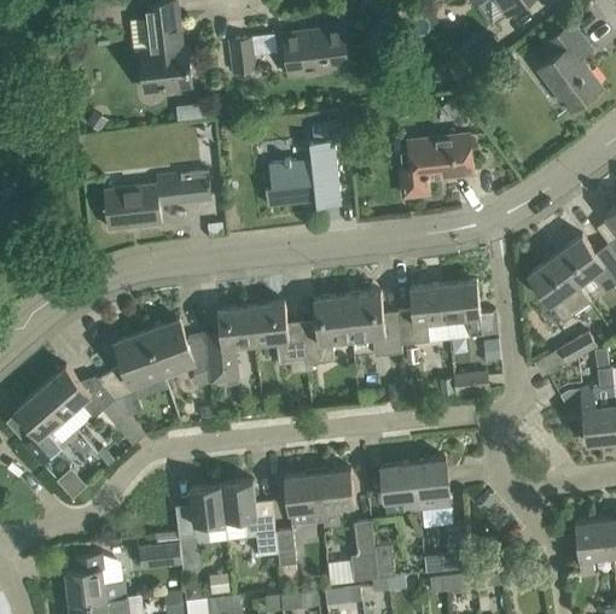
[(489,0),(504,18),(527,0),(489,0)]
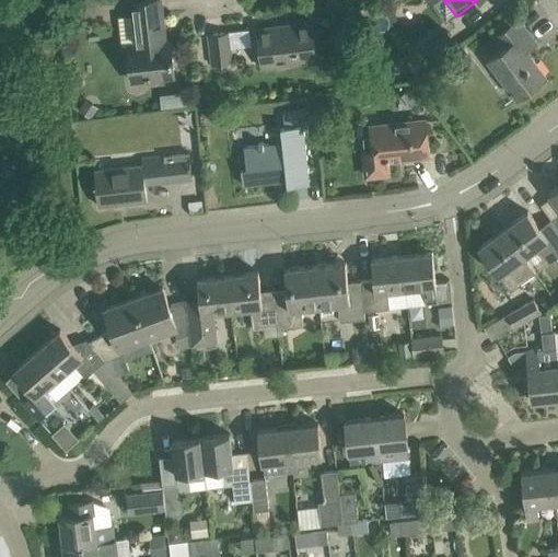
[(130,4),(136,47),(126,48),(130,83),(173,79),(169,44),(163,45),(158,1),(130,4)]
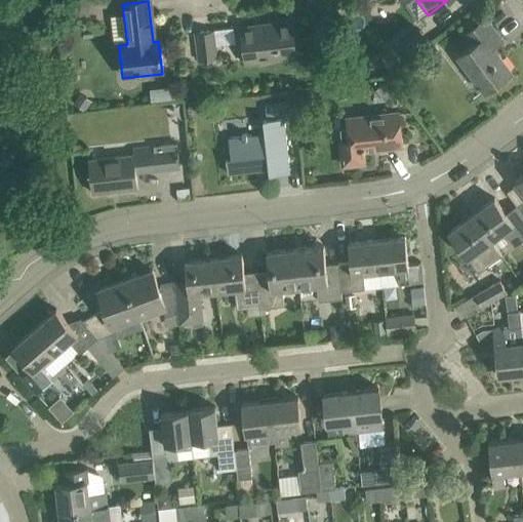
[(511,73),(492,49),(501,42),(485,21),(464,36),(471,46),(455,57),(482,93),(511,73)]
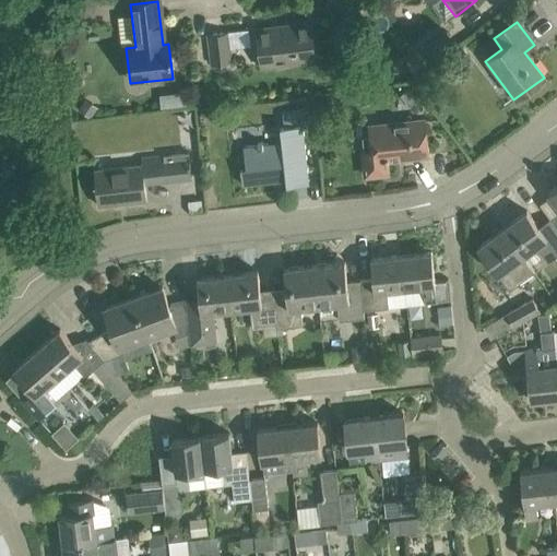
[(255,32),(257,54),(258,69),(315,62),(310,25),(255,32)]
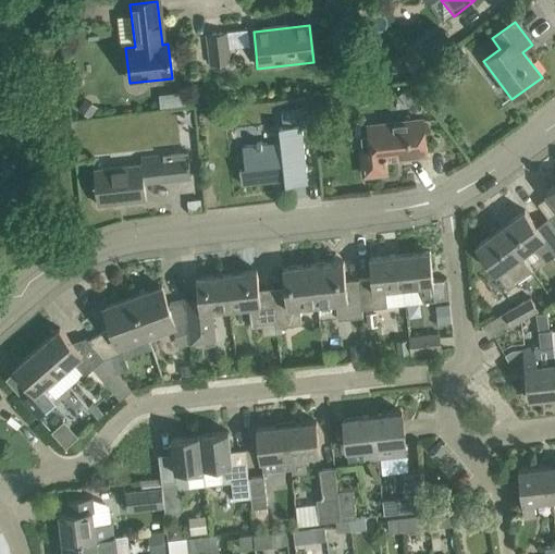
[(412,54),(421,66),(452,45),(443,33),(412,54)]
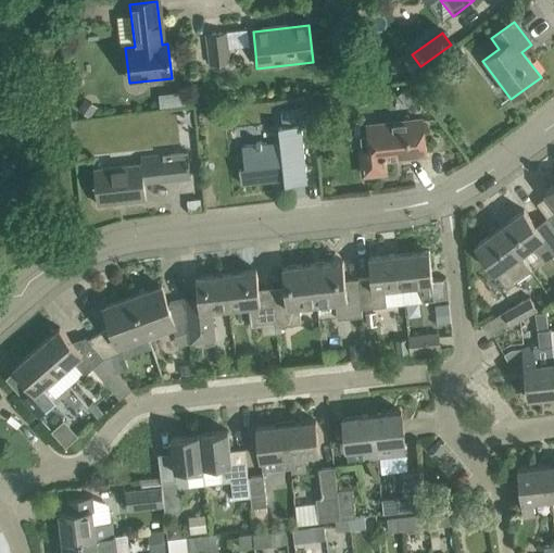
[(205,37),(209,66),(226,64),(223,35),(205,37)]
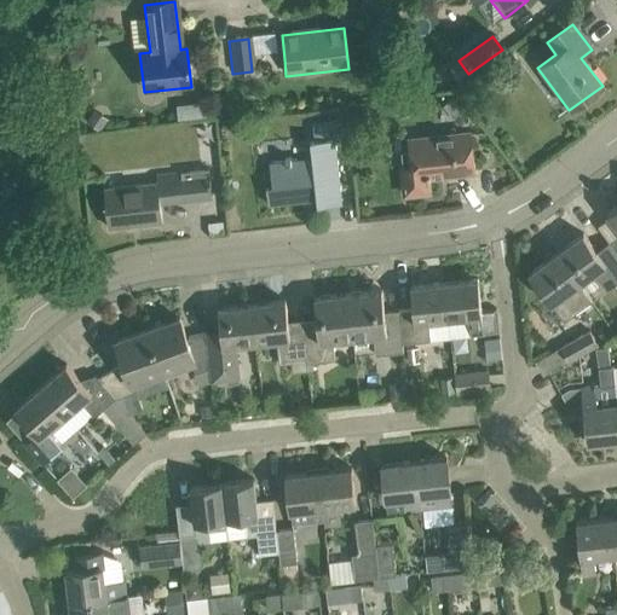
[(497,70),(506,80),(520,69),(512,59),(497,70)]
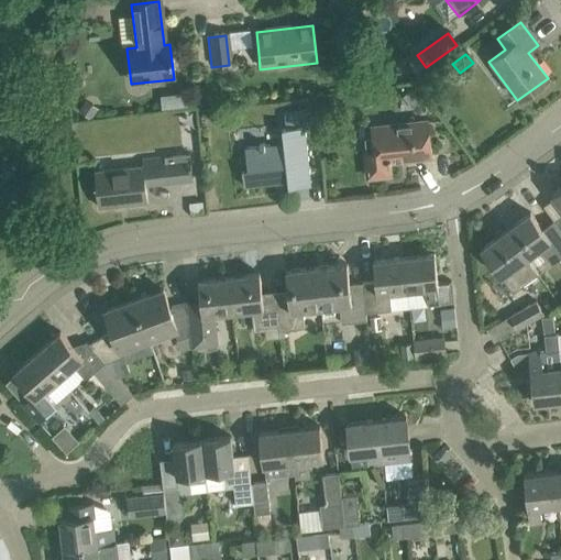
[(184,96),(172,98),(174,110),(186,109),(184,96)]
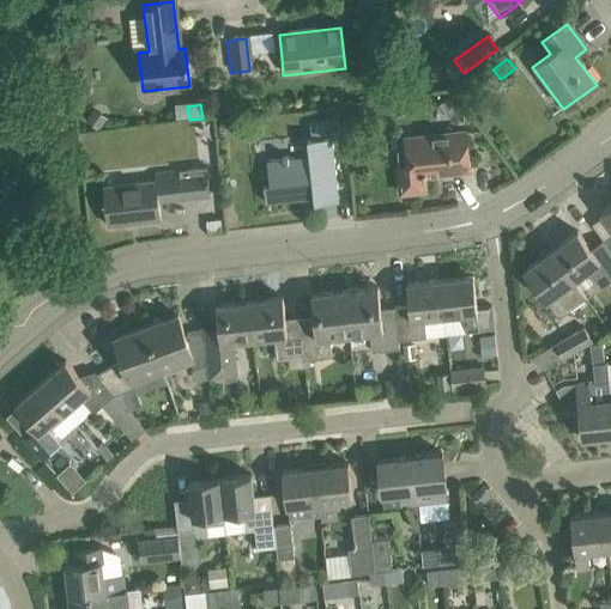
[(207,123),(194,125),(194,132),(203,138),(210,138),(207,123)]
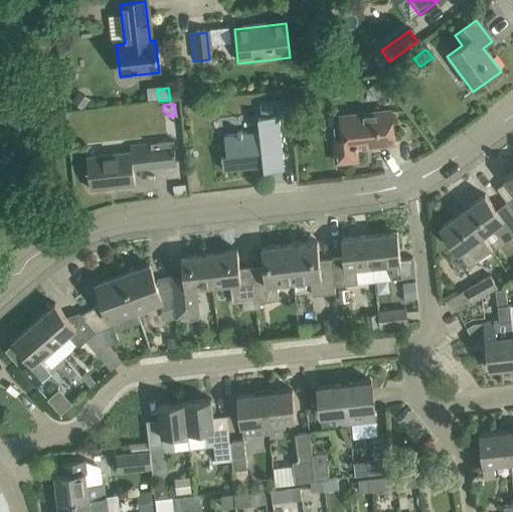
[(332,140),(335,164),(356,162),(354,151),(356,151),(356,146),(369,144),(370,147),(393,145),(389,112),(338,117),(341,139),(332,140)]
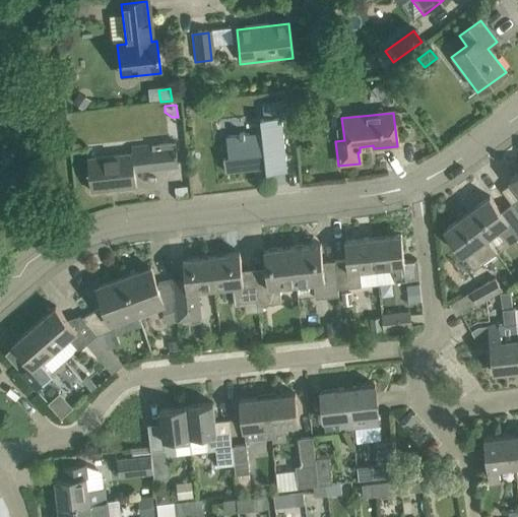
[(225,137),(229,157),(222,158),(223,174),(265,170),(265,174),(285,172),(279,118),(259,120),(261,134),(225,137)]
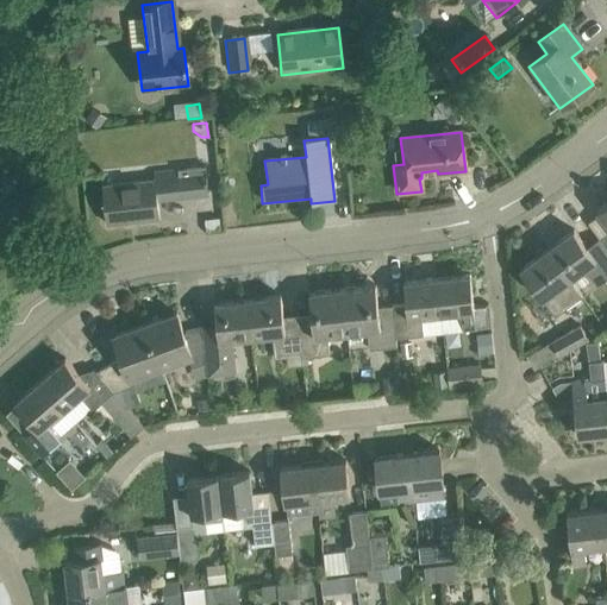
[(152,181),(101,187),(106,227),(158,221),(156,203),(206,197),(204,168),(151,174),(152,181)]
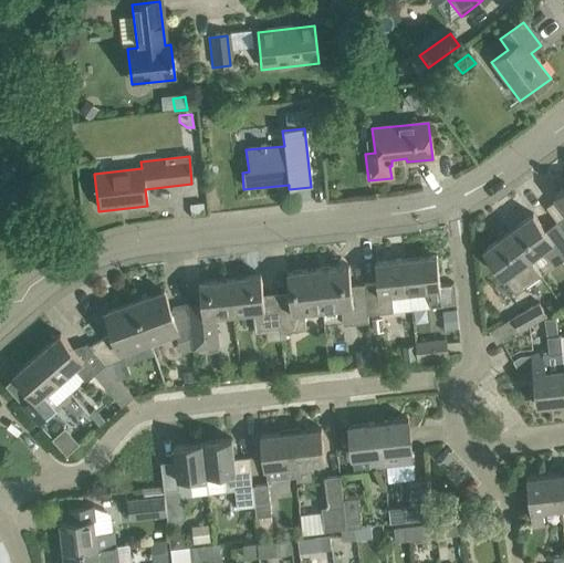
[(563,189),(553,198),(563,212),(563,217),(556,223),(563,233),(563,189)]
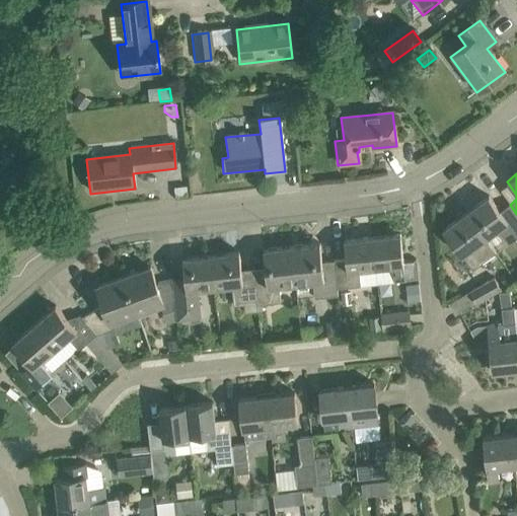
[(488,198),(466,214),(485,238),(498,228),(508,242),(516,234),(516,214),(510,205),(498,213),(488,198)]
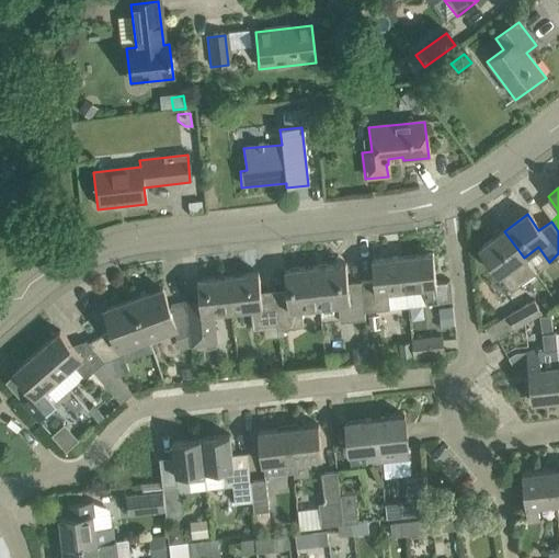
[(524,258),(504,231),(478,251),(510,294),(534,276),(522,259),(524,258)]
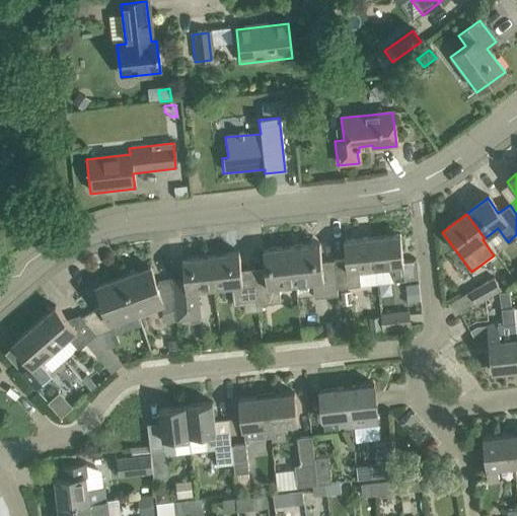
[(372,249),(374,267),(390,265),(392,284),(404,283),(399,236),(371,239),(372,249)]
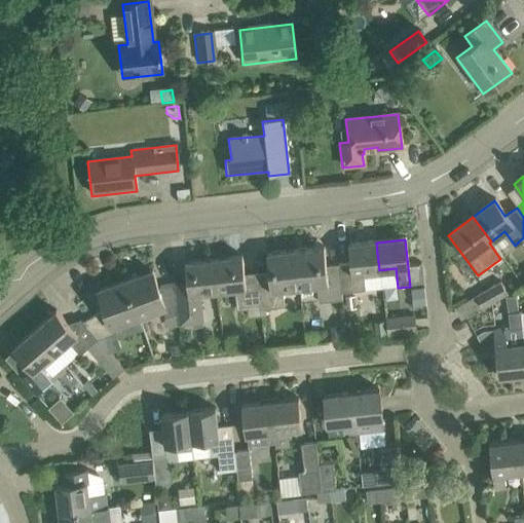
[(338,266),(340,292),(364,289),(362,272),(379,270),(377,253),(376,243),(347,246),(349,264),(338,266)]
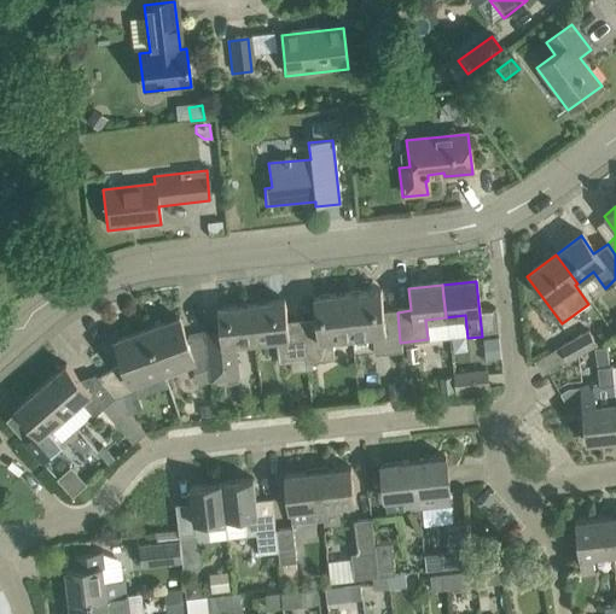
[(379,292),(346,296),(352,339),(372,337),(373,355),(401,352),(400,343),(397,313),(382,314),(379,292)]
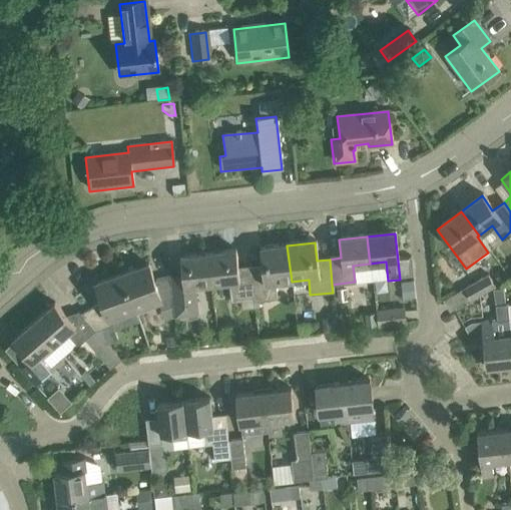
[(262,273),(249,275),(252,302),(277,299),(275,284),(292,282),(287,245),(259,248),(262,273)]
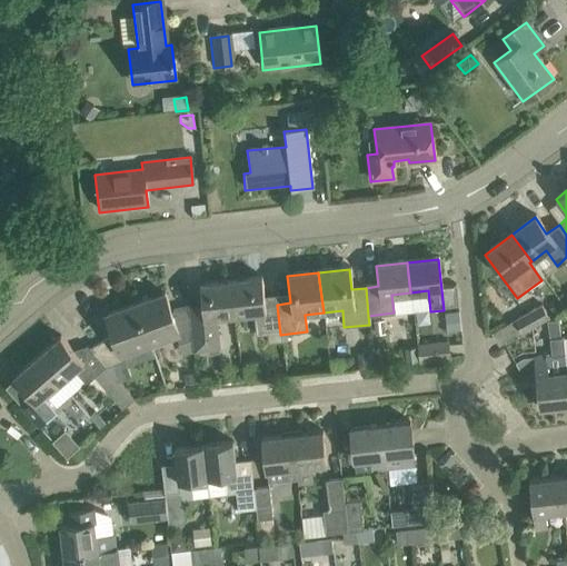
[(261,278),(230,283),(234,316),(251,314),(255,337),(266,336),(268,345),(281,344),(280,335),(277,305),(265,306),(261,278)]
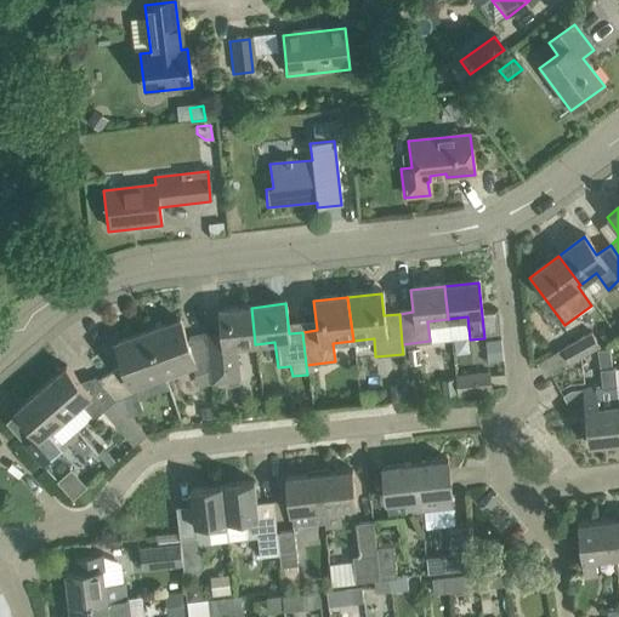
[(206,341),(211,386),(239,383),(236,347),(255,344),(251,308),(217,312),(220,338),(206,341)]
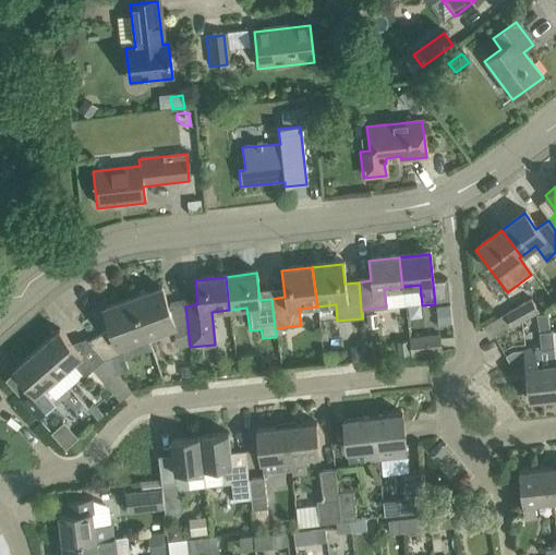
[(160,289),(133,299),(145,336),(170,326),(174,338),(173,339),(178,350),(190,347),(184,305),(167,306),(160,289)]
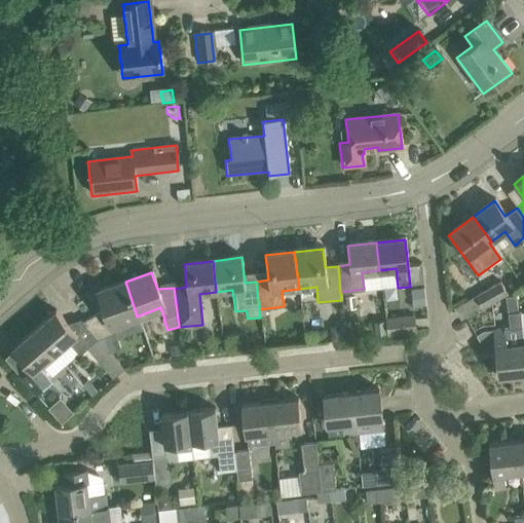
[(453,307),(460,321),(481,310),(508,297),(517,289),(511,277),(453,307)]
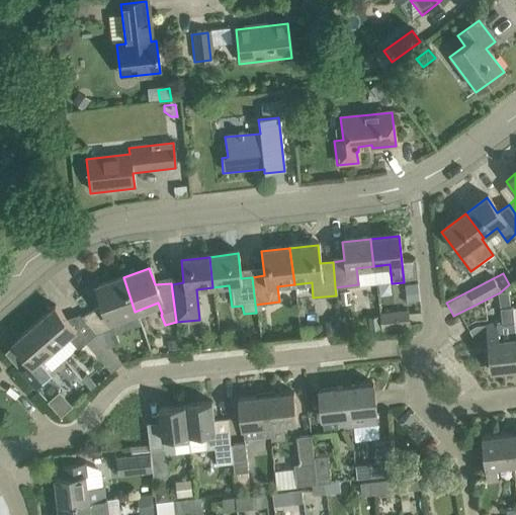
[(82,317),(97,334),(113,328),(110,320),(135,312),(123,277),(96,287),(102,306),(82,317)]
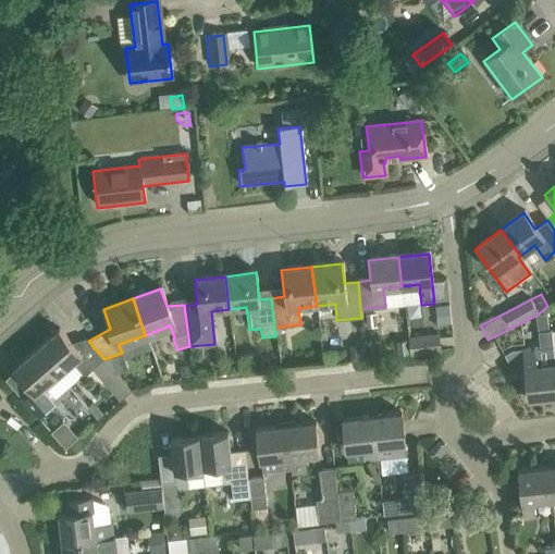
[(447,307),(435,309),(438,327),(449,324),(447,307)]
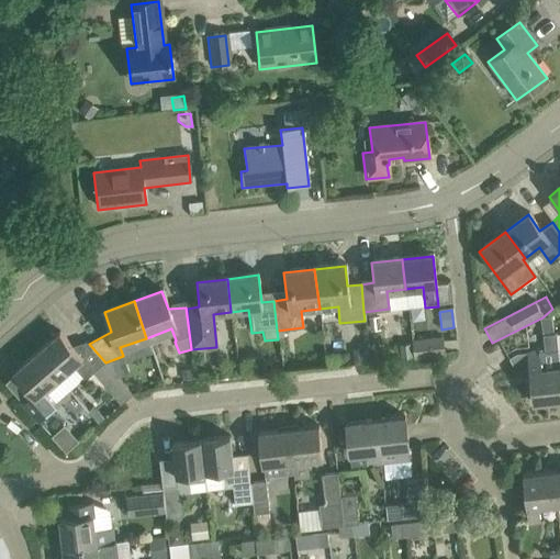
[(552,335),(550,319),(539,320),(541,337),(552,335)]
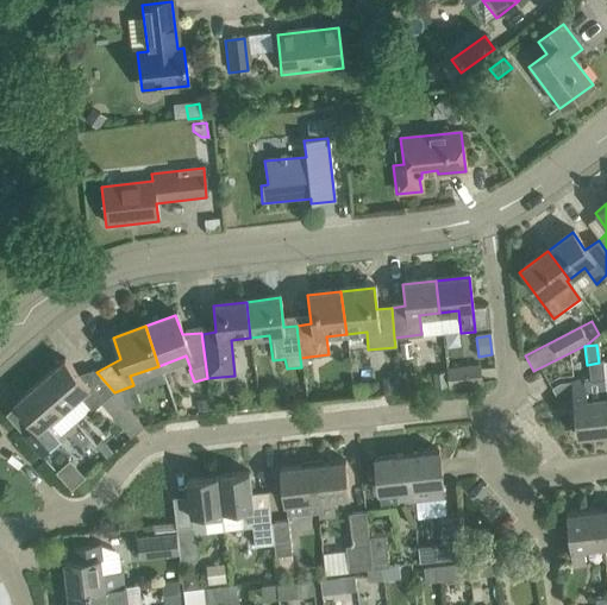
[(39,382),(66,410),(79,398),(92,411),(98,407),(127,440),(139,428),(110,396),(113,394),(114,392),(97,372),(94,373),(83,383),(63,360),(39,382)]
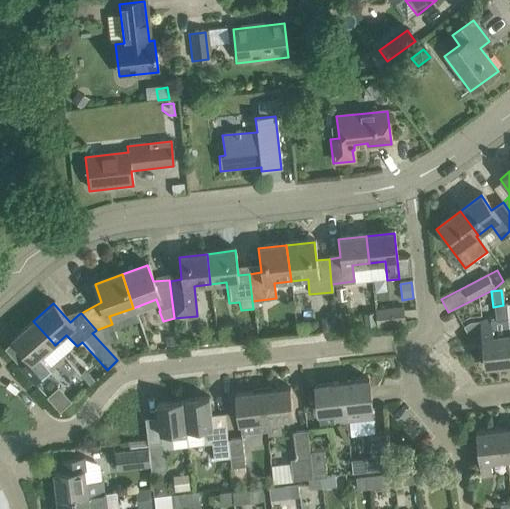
[(375,311),(376,327),(404,324),(402,309),(375,311)]
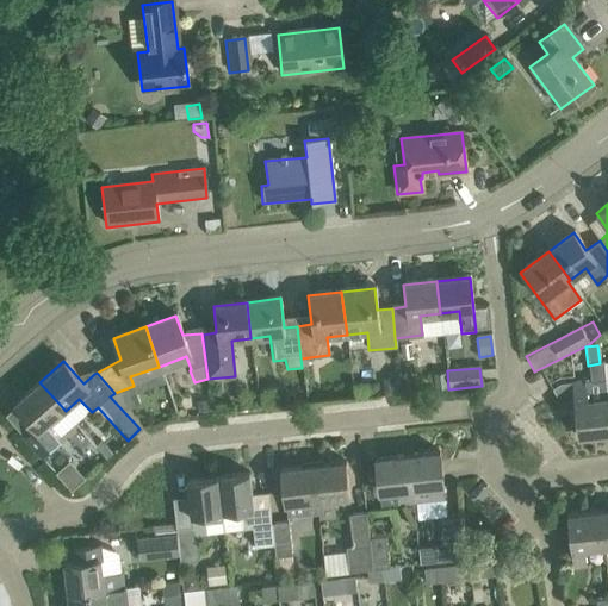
[(382,399),(398,397),(397,381),(380,382),(382,399)]
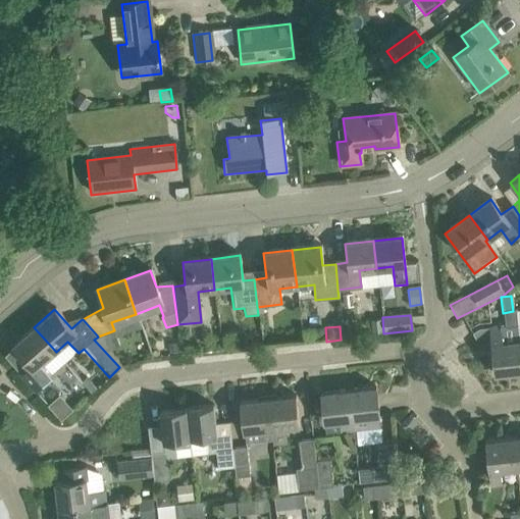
[(43,363),(56,352),(34,327),(11,347),(28,366),(18,374),(34,392),(41,385),(53,374),(43,363)]
